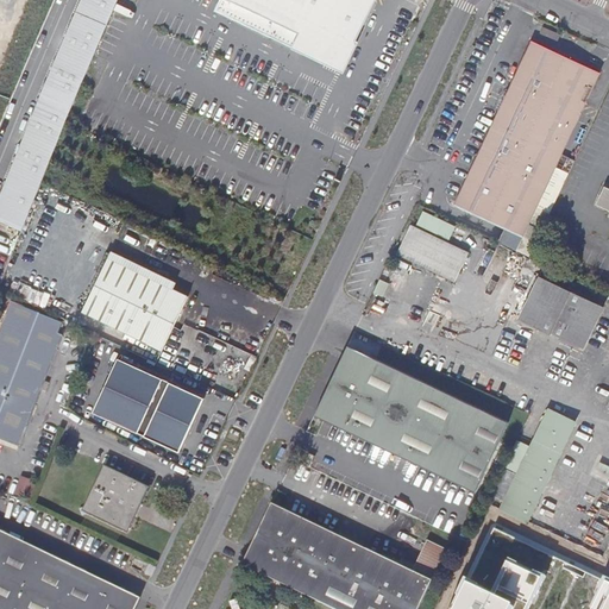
[(83,0),(0,200),(0,217),(24,227),(43,182),(68,123),(95,55),(118,2),(118,0),(83,0)]
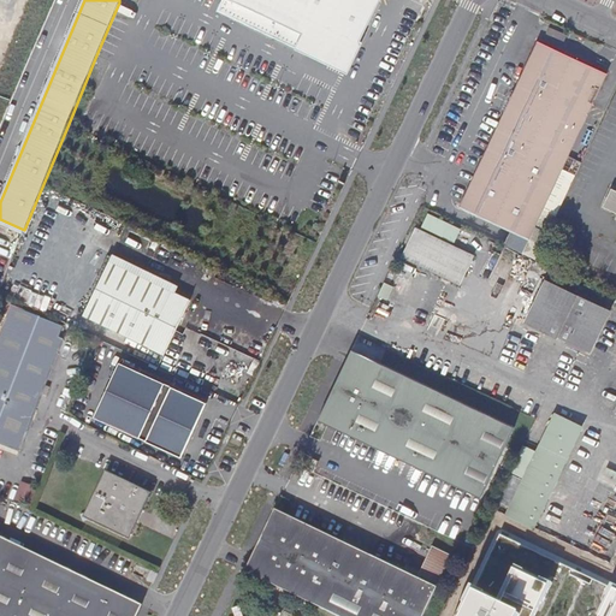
[(379,0),(224,0),(219,11),(296,48),(303,33),(337,48),(336,52),(350,59),(360,41),(363,33),(379,0)]
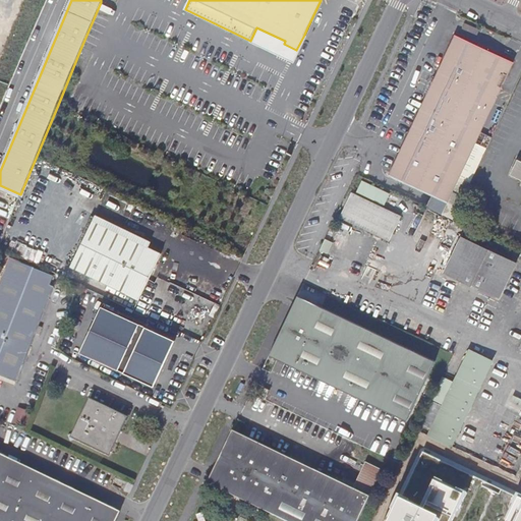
[(256,27),(250,41),(295,61),(307,36),(304,35),(296,50),(284,44),(285,41),(256,27)]
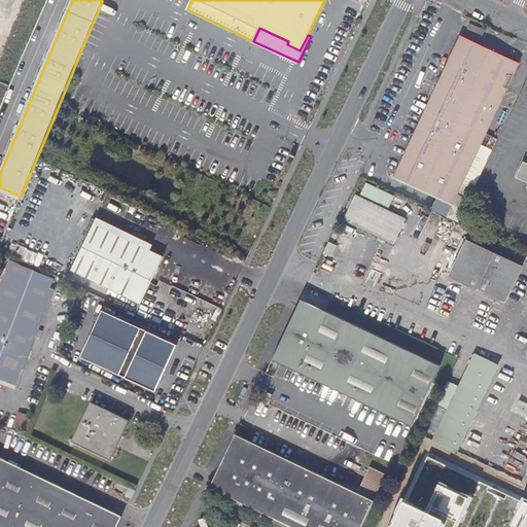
[(462,36),(395,177),(441,198),(434,211),(459,222),(493,150),(483,145),(521,64),(462,36)]
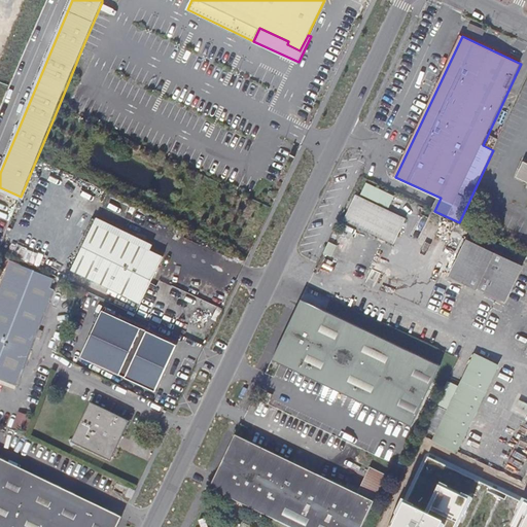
[(488,134),(483,145),(493,150),(498,139),(488,134)]
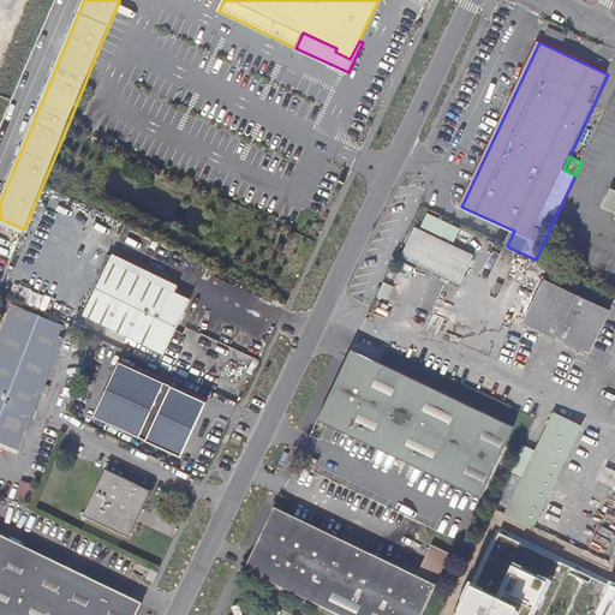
[(614,189),(611,187),(603,207),(614,212),(614,189)]
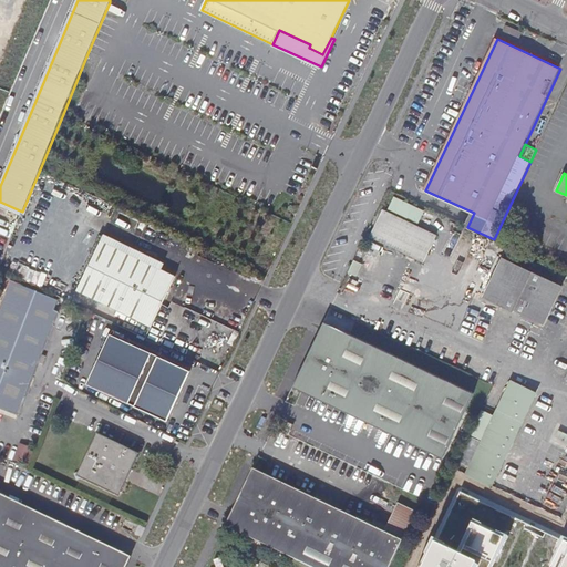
[(113,207),(93,197),(90,205),(109,215),(113,207)]
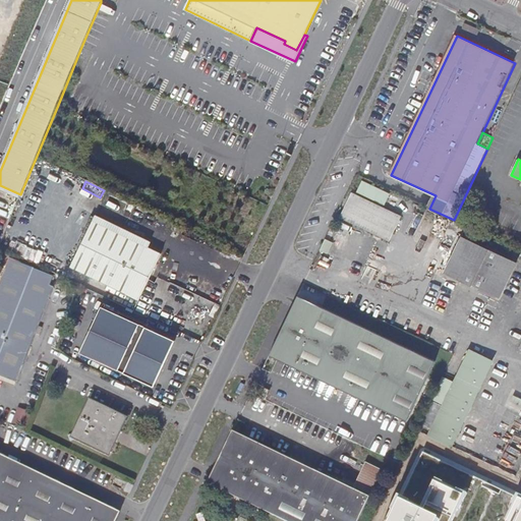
[(406,207),(359,183),(342,217),(390,240),(406,207)]
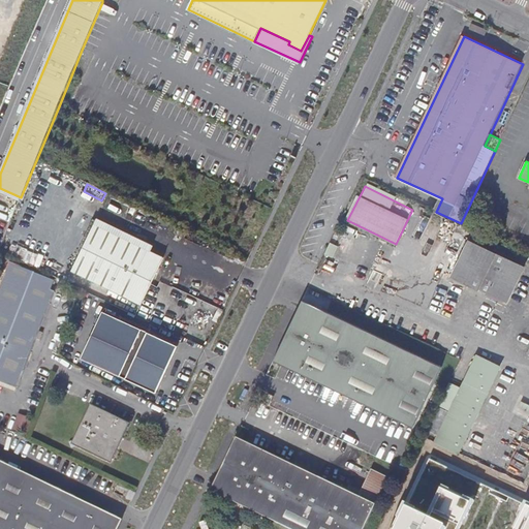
[(95,223),(151,250),(153,246),(97,219),(95,223)]
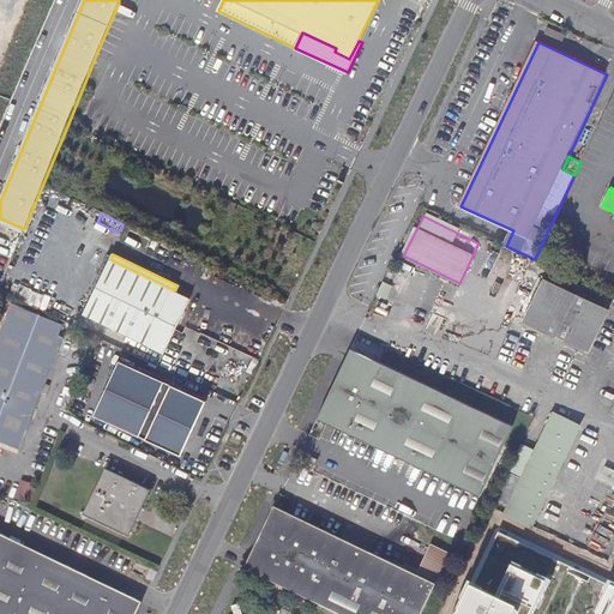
[(83,314),(90,318),(103,324),(164,353),(191,299),(175,290),(110,259),(83,314)]
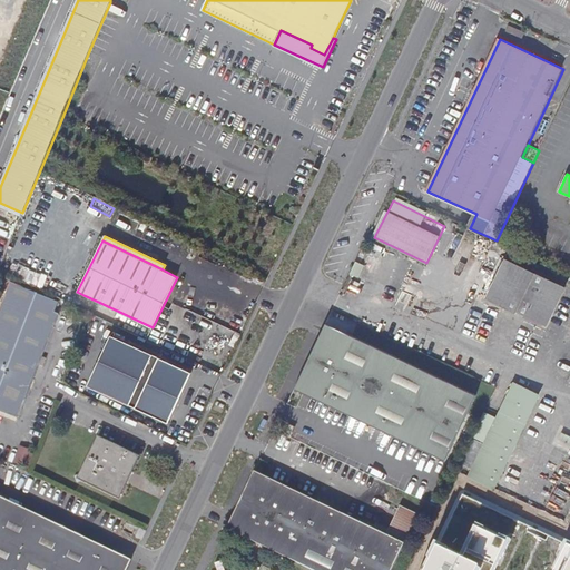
[(566,290),(505,261),(487,301),(546,330),(566,290)]
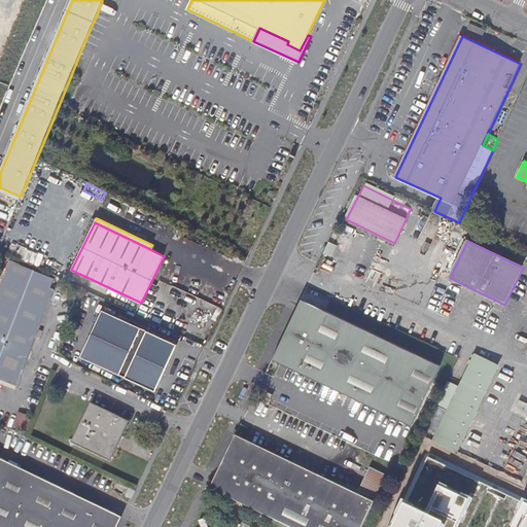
[(324,253),(332,256),(338,245),(329,242),(324,253)]
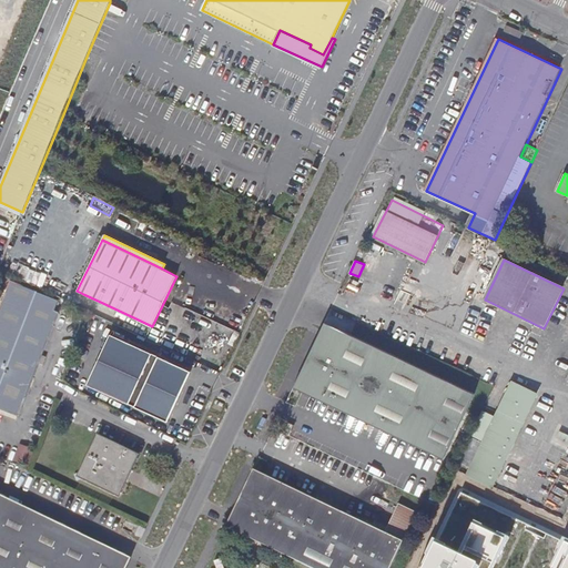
[(0,307),(0,408),(20,416),(40,364),(43,365),(47,357),(43,355),(59,313),(54,311),(58,300),(36,292),(31,302),(7,292),(0,307)]
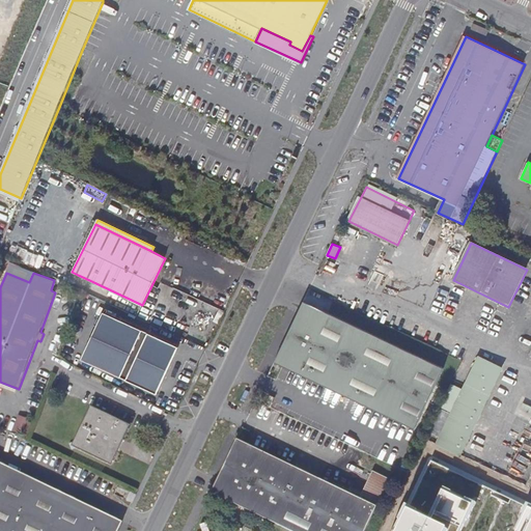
[(89,280),(78,275),(77,278),(88,283),(89,280)]
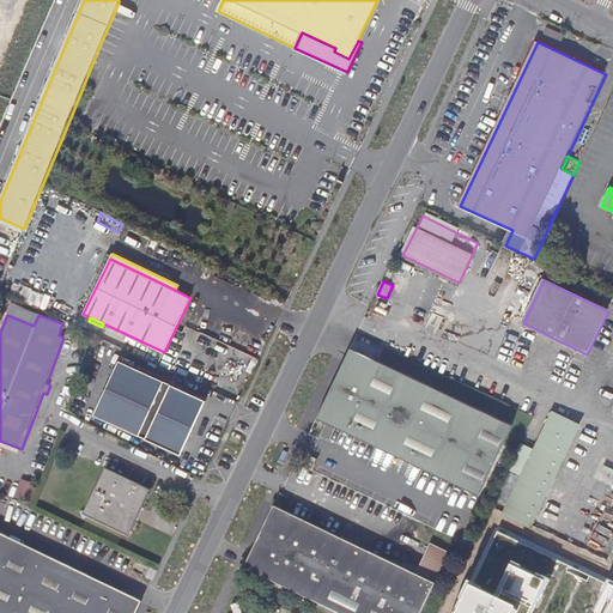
[(333,384),(317,417),(479,495),(511,425),(351,349),(333,384)]
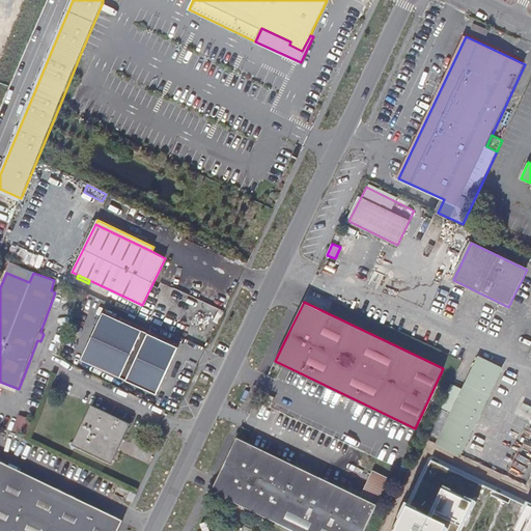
[(81,359),(156,395),(178,348),(104,312),(81,359)]
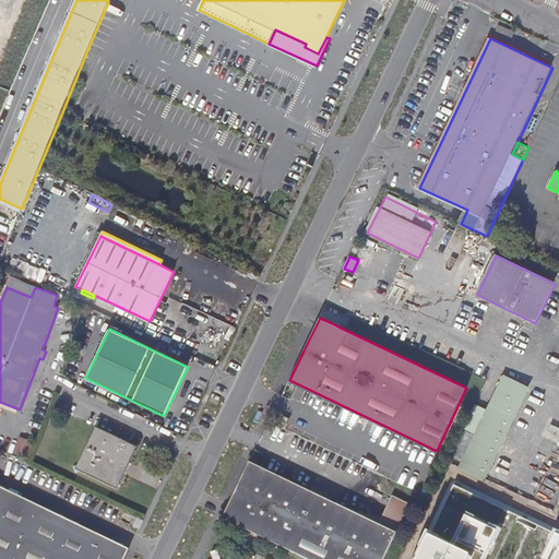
[(460,465),(486,478),(528,388),(503,376),(460,465)]
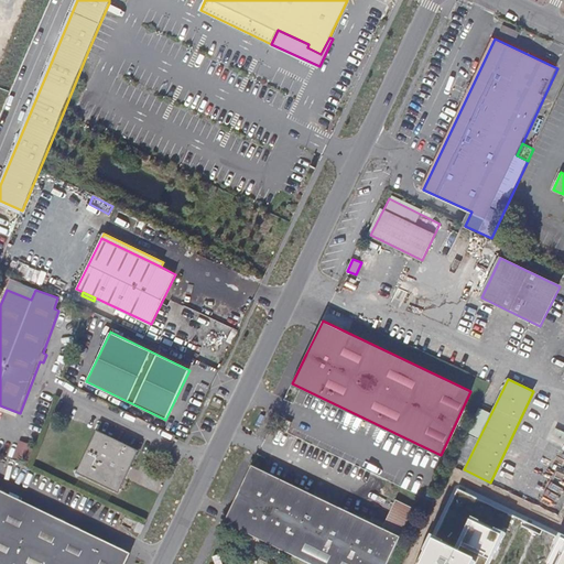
[(120,491),(136,457),(134,451),(100,435),(94,437),(77,470),(79,477),(114,494),(120,491)]
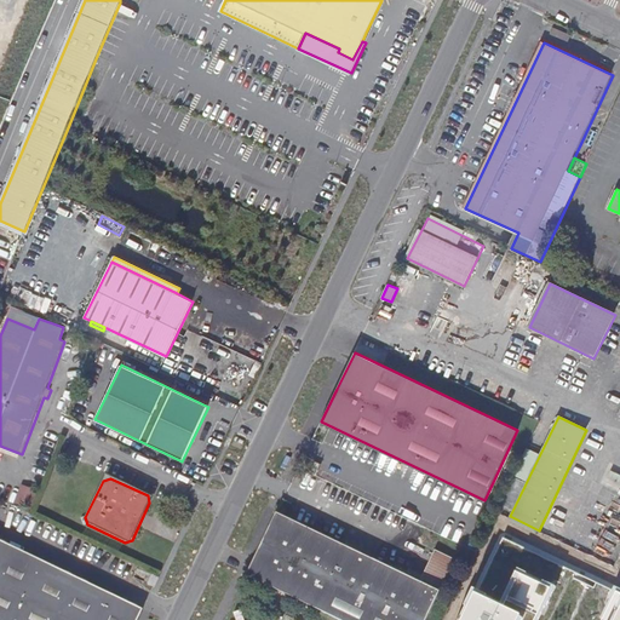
[(16,501),(32,506),(38,489),(22,483),(16,501)]
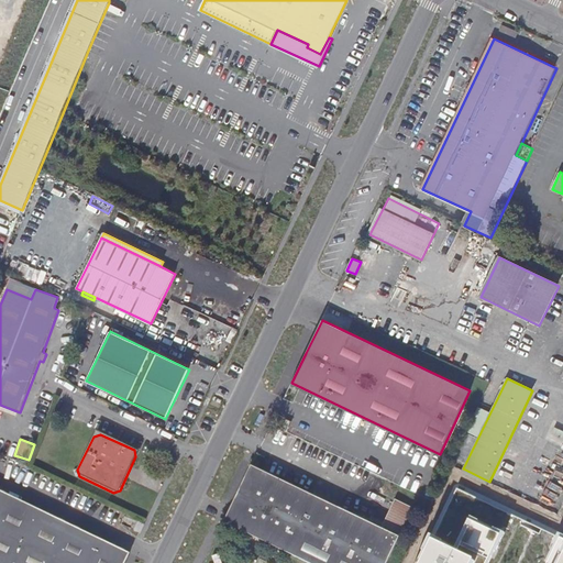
[(382,528),(252,465),(224,521),(309,562),(387,562),(415,508),(404,503),(389,531),(382,528)]
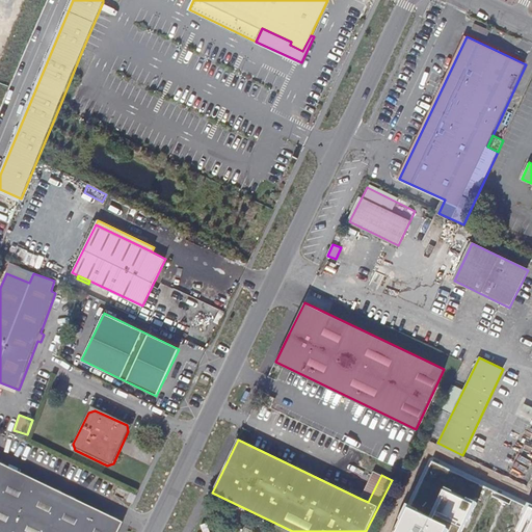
[(118,531),(122,526),(91,511),(92,508),(67,496),(65,499),(20,477),(21,474),(0,463),(0,531),(118,531)]
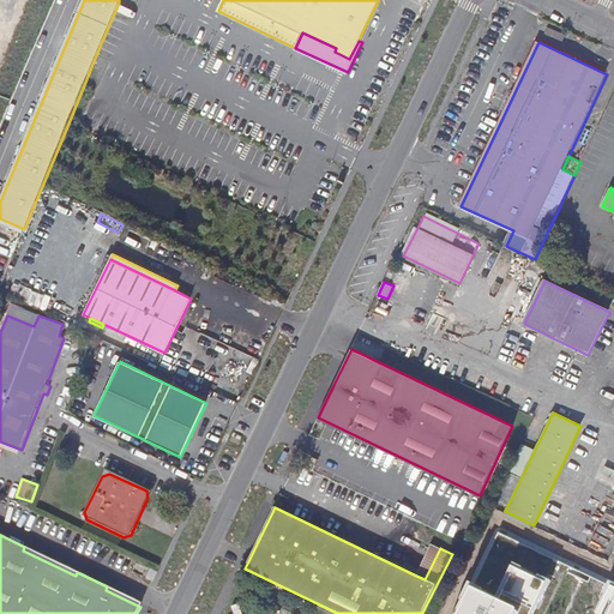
[(431,545),(416,576),(425,579),(440,548),(431,545)]
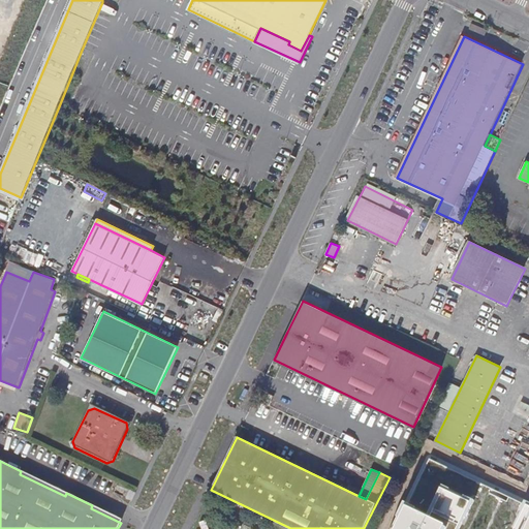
[(66,493),(21,471),(20,474),(65,496),(66,493)]
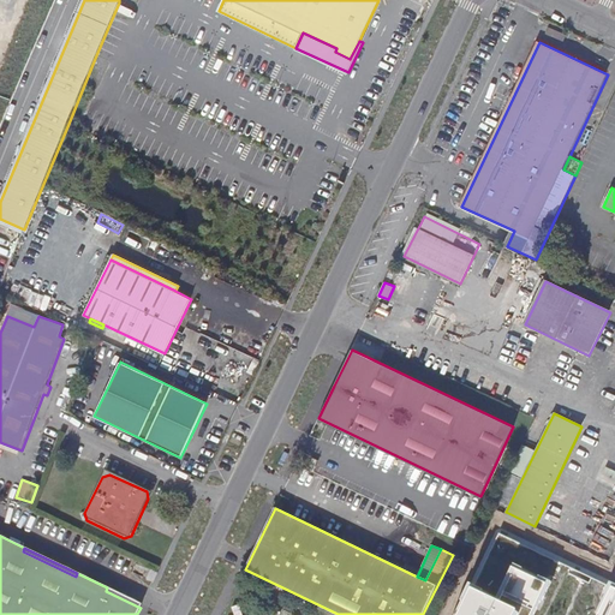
[(145,580),(153,584),(157,574),(150,572),(145,580)]
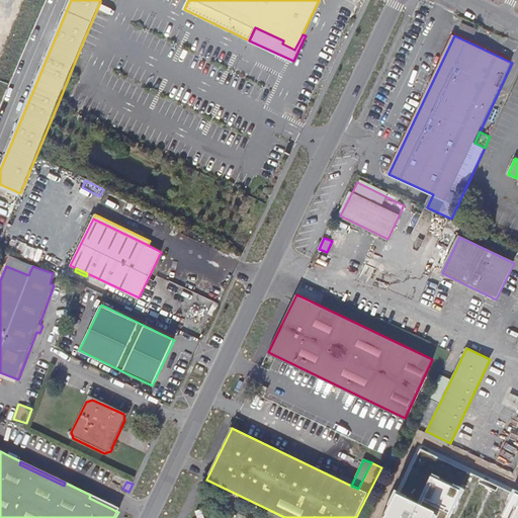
[(120,509),(90,495),(89,498),(118,512),(120,509)]
